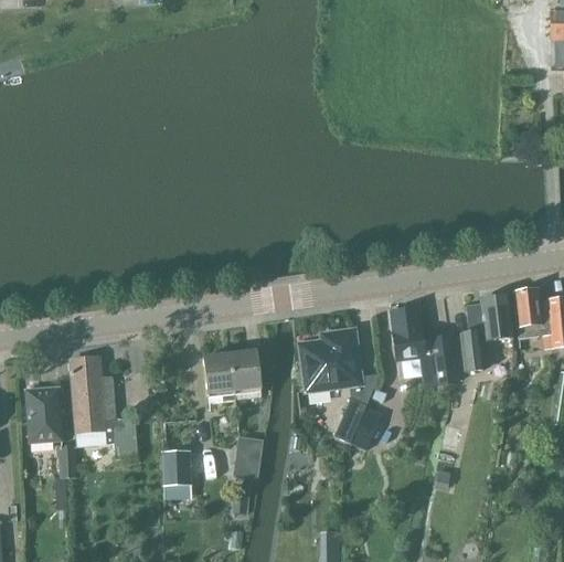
[(563,11),(551,11),(551,39),(563,39),(563,11)]
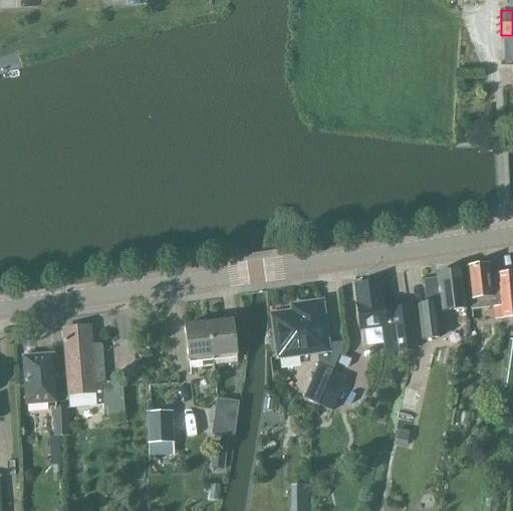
[(501,301),(502,316),(512,315),(512,269),(492,272),(491,261),(468,264),(473,304),(501,301)]
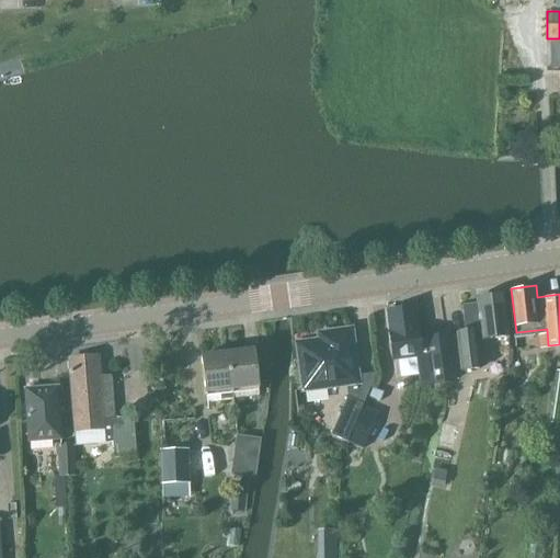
[(466,329),(458,329),(463,367),(480,365),(476,329),(481,329),(482,337),(509,334),(504,293),(478,296),(478,300),(463,303),(466,329)]
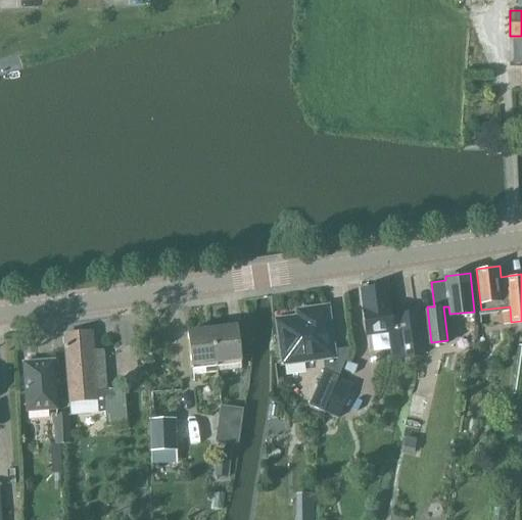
[(391,315),(387,283),(363,286),(369,331),(402,327),(406,352),(422,350),(417,310),(401,312),(401,313),(391,315)]
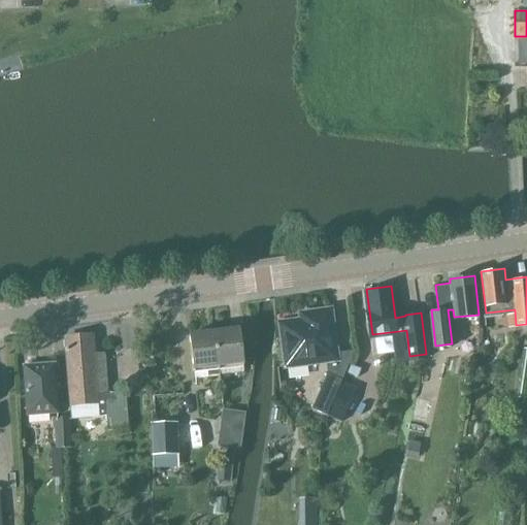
[(301,318),(280,321),(286,366),(327,360),(339,359),(338,351),(332,306),(308,309),(309,316),(301,318)]
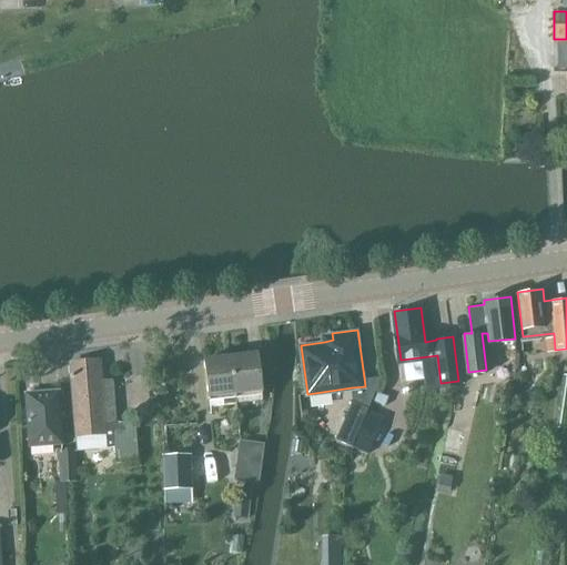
[(257,353),(231,356),(235,395),(262,392),(257,353)]
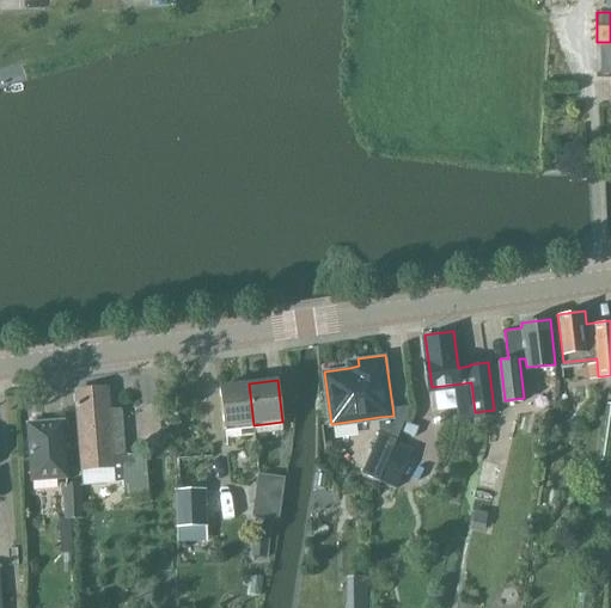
[(249,384),(221,387),(226,429),(242,427),(243,434),(255,433),(254,425),(249,384)]
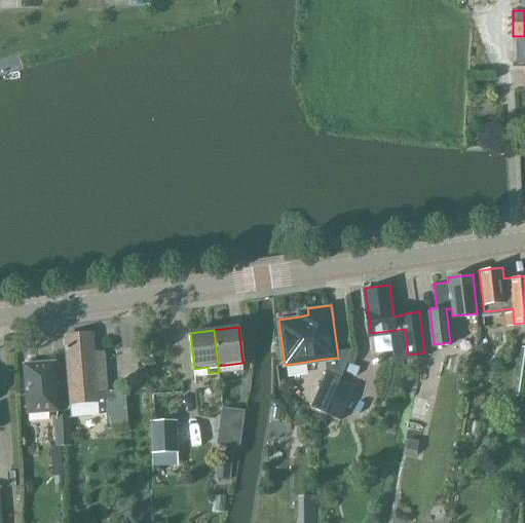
[(108,430),(128,427),(125,389),(108,390),(105,360),(96,361),(94,332),(66,334),(73,416),(106,413),(108,430)]
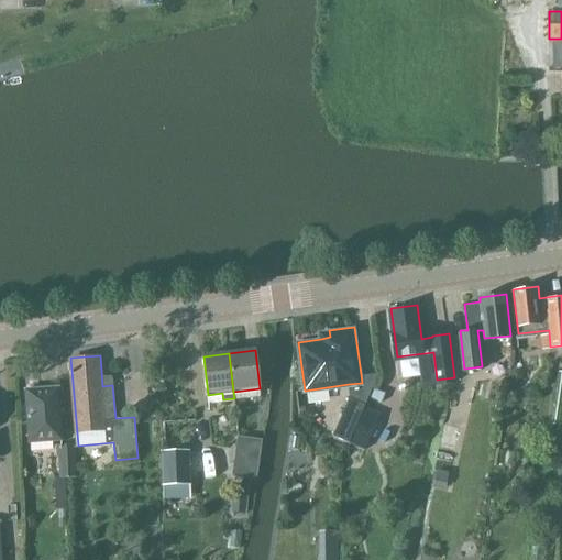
[(561,370),(558,370),(550,421),(561,424),(561,370)]
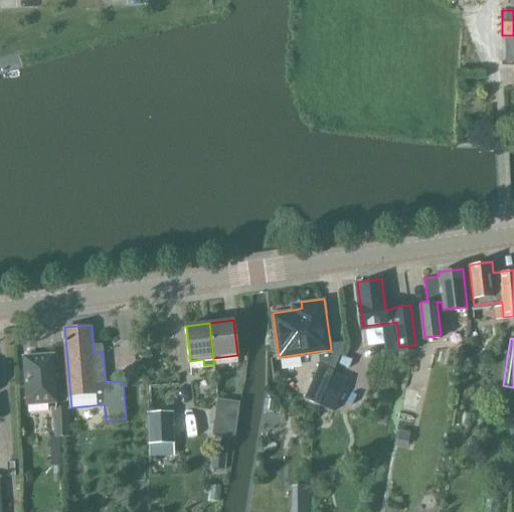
[(53,353),(23,355),(26,402),(57,400),(53,353)]
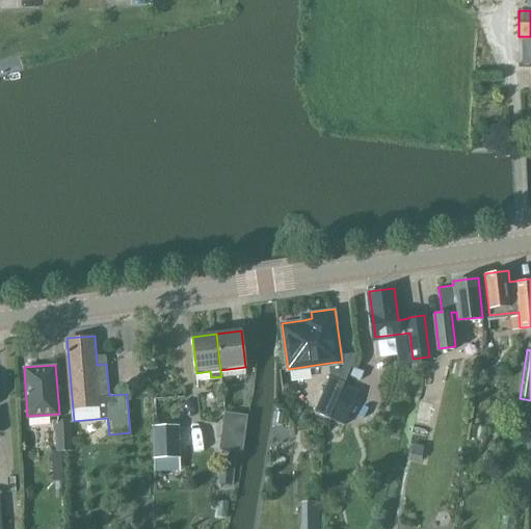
[(344,385),(328,377),(313,414),(328,420),(344,385)]
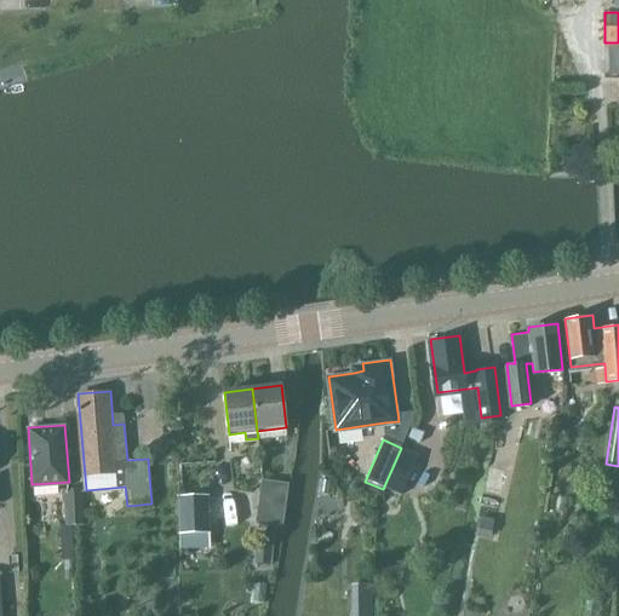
[(491,464),(487,488),(503,491),(508,467),(491,464)]
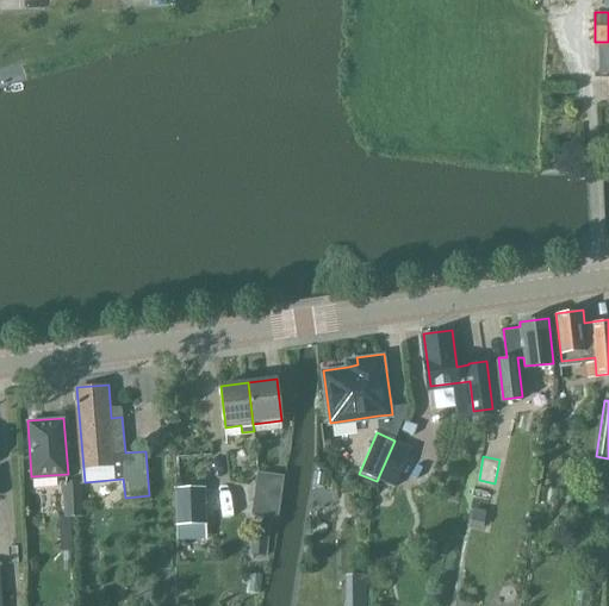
[(314,481),(323,483),(325,470),(316,469),(314,481)]
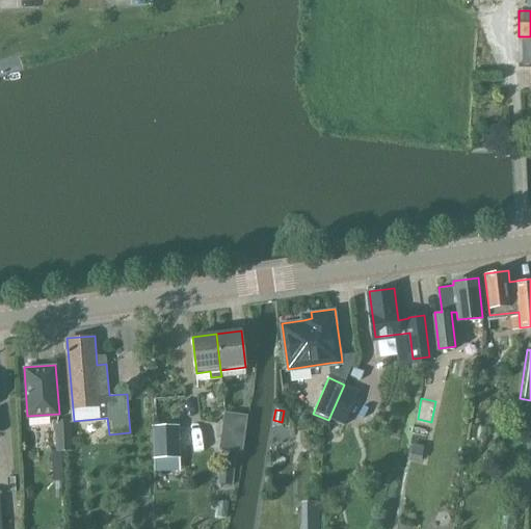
[(248,414),(224,411),(220,448),(243,451),(248,414)]
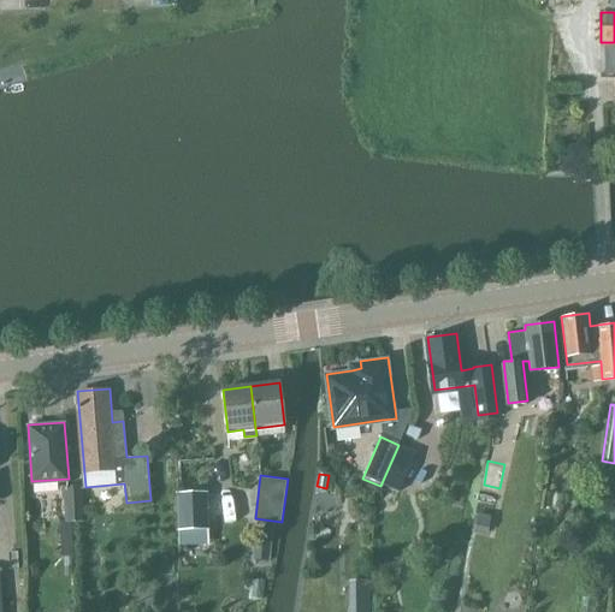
[(82,485),(65,486),(67,520),(67,521),(74,521),(75,521),(84,520),(82,485)]
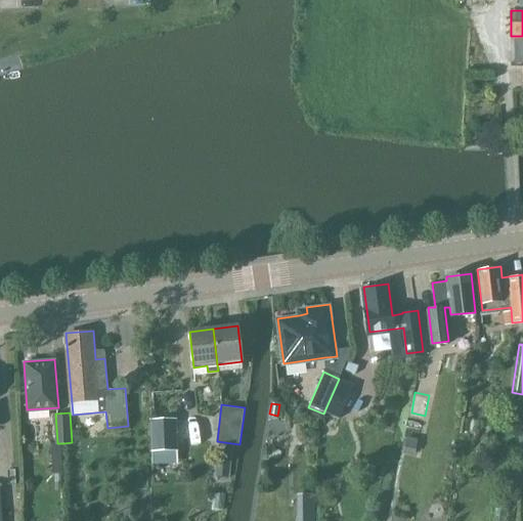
[(177,418),(151,419),(153,450),(178,449),(177,418)]
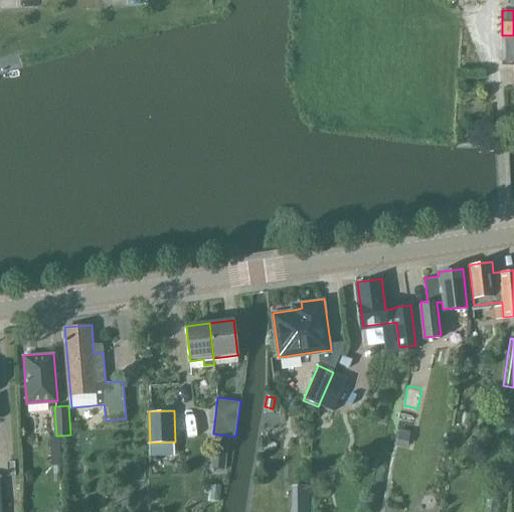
[(397,441),(408,443),(410,430),(399,428),(397,441)]
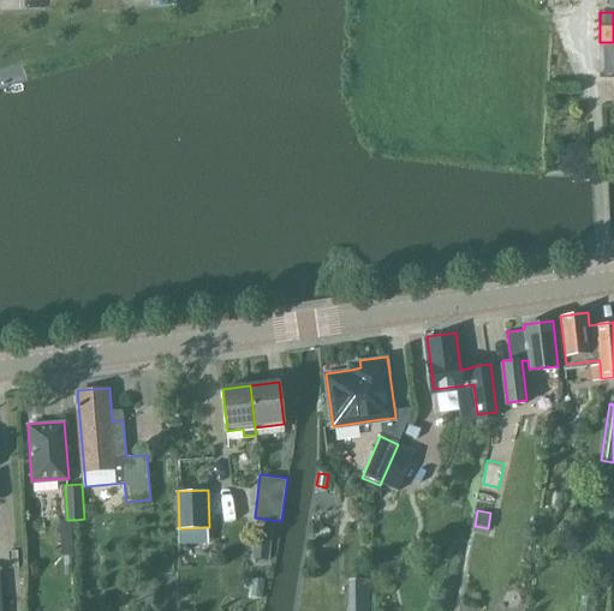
[(256,527),(254,557),(270,558),(273,528),(256,527)]
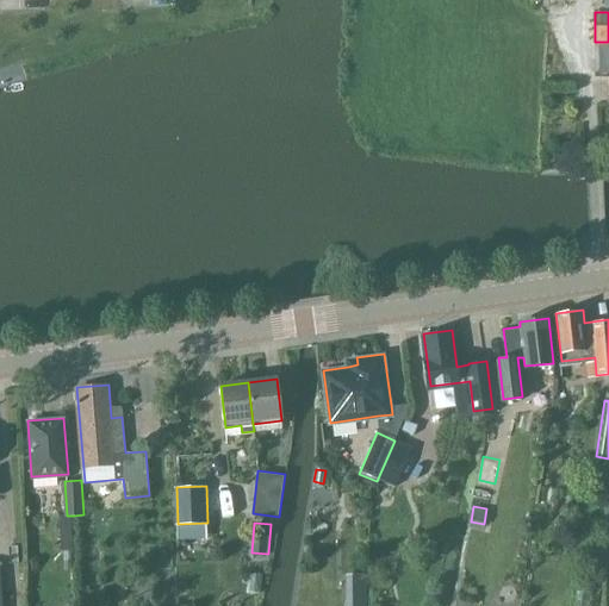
[(367,573),(349,573),(349,587),(367,587),(367,573)]
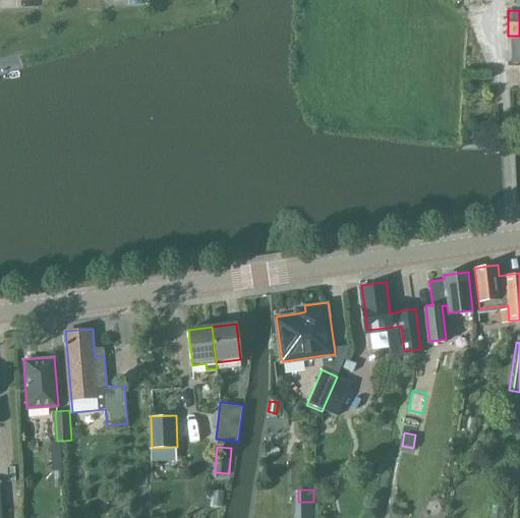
[(217,510),(219,492),(208,491),(207,509),(217,510)]
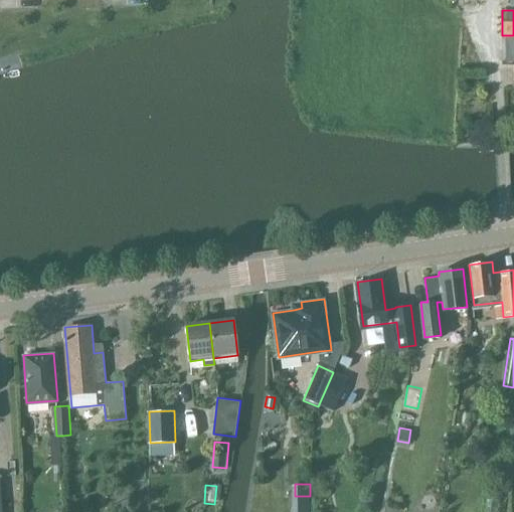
[(26,508),(37,508),(40,508),(39,497),(24,498),(24,508),(26,508)]
